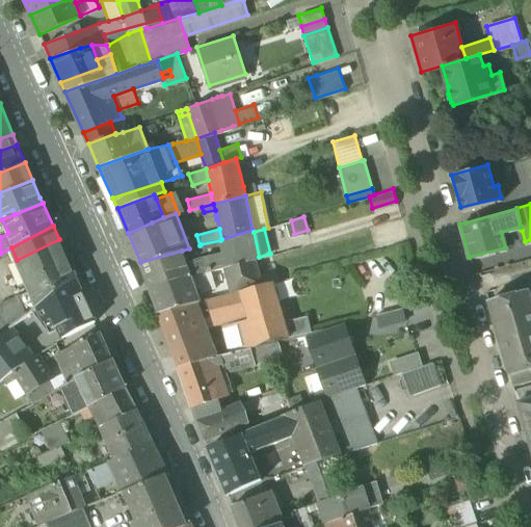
[(254,232),(253,230),(221,239),(220,240),(226,266),(254,259),(259,257),(254,232)]
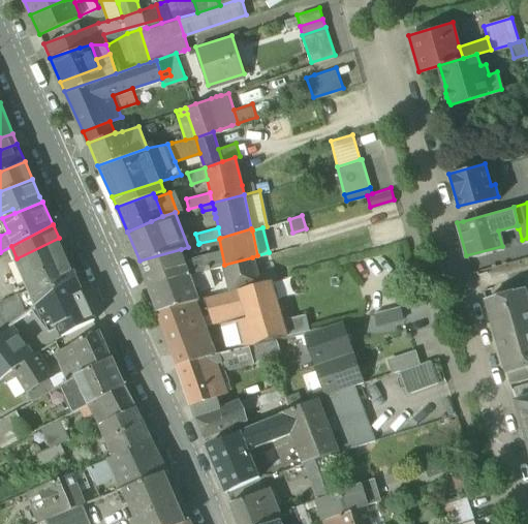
[(292,236),(272,240),(274,248),(293,244),(292,236)]
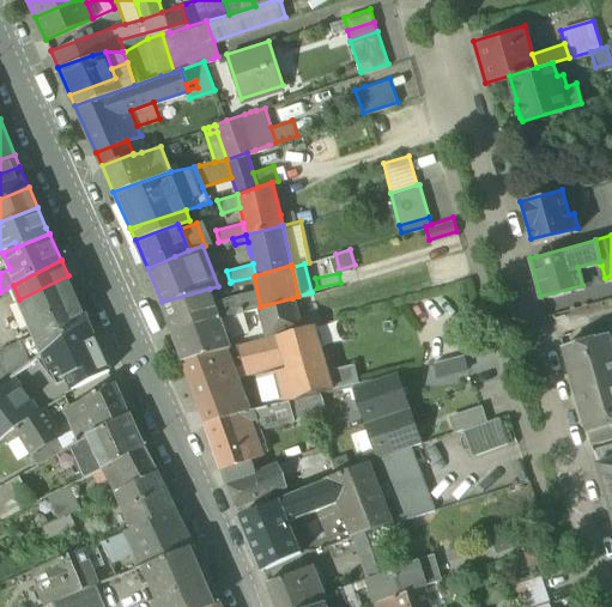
[(19,299),(34,333),(42,352),(86,319),(76,295),(68,275),(19,299)]
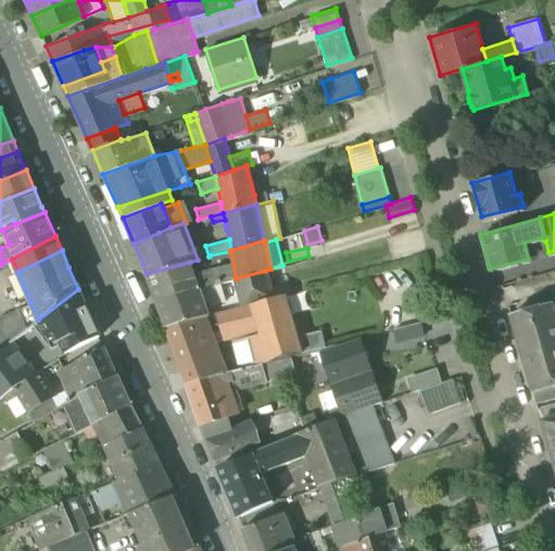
[(230,251),(210,255),(214,267),(219,282),(236,278),(230,251)]
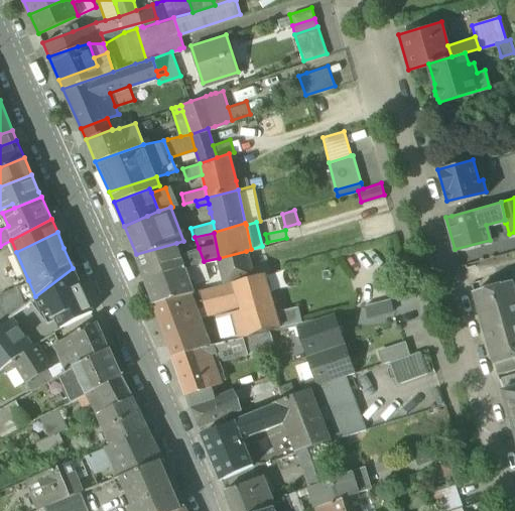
[(194,238),(183,241),(176,243),(179,253),(199,248),(195,237),(194,238)]
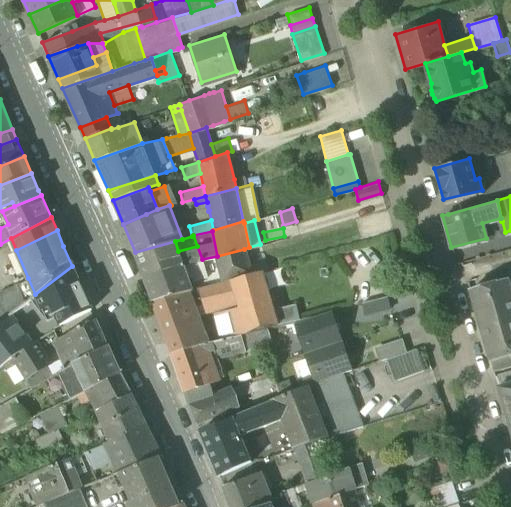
[(144,276),(183,265),(178,251),(175,241),(135,252),(144,276)]
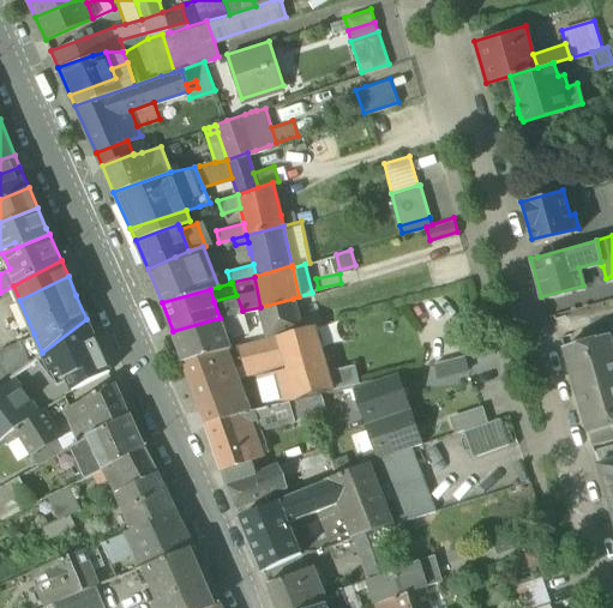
[(236,295),(214,301),(220,318),(242,311),(236,295)]
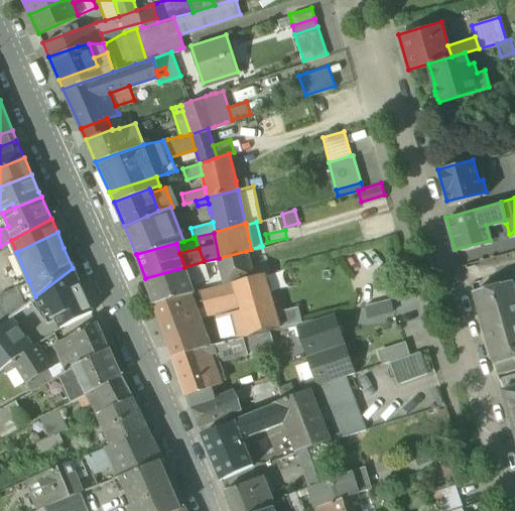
[(219,258),(225,280),(252,273),(246,251),(219,258)]
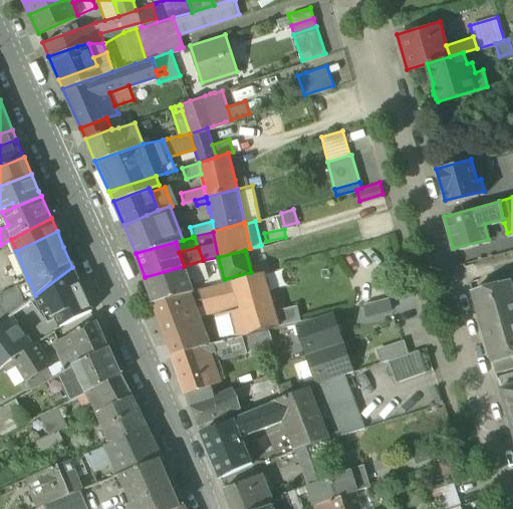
[(203,260),(184,266),(189,278),(193,277),(194,280),(208,276),(203,260)]
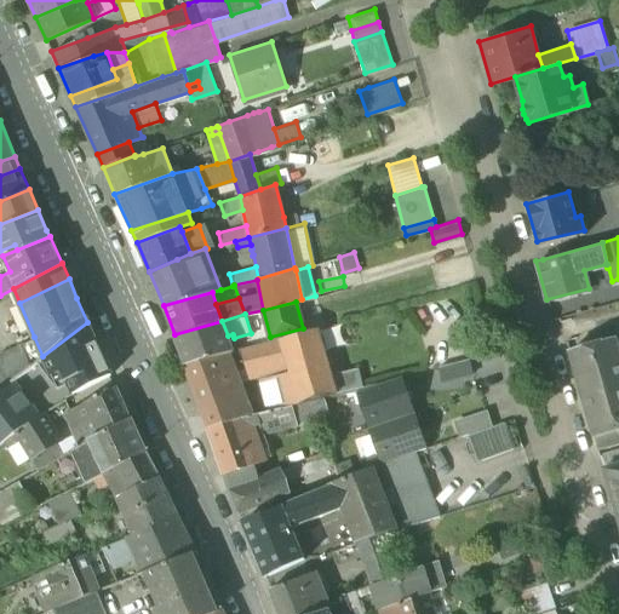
[(233,350),(228,336),(222,321),(175,334),(184,363),(228,351),(233,350)]
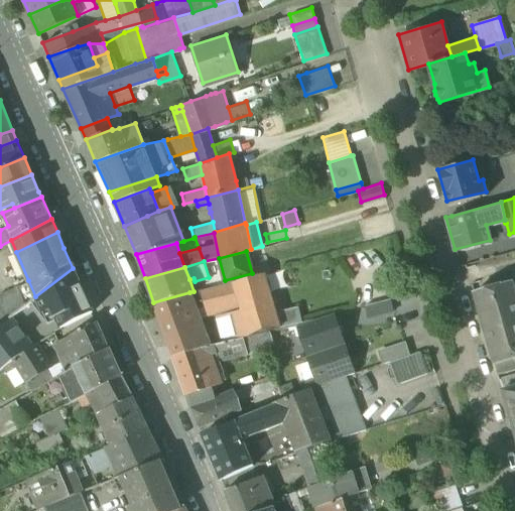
[(73,268),(35,296),(42,310),(51,307),(54,315),(56,318),(59,327),(92,309),(87,298),(73,268)]
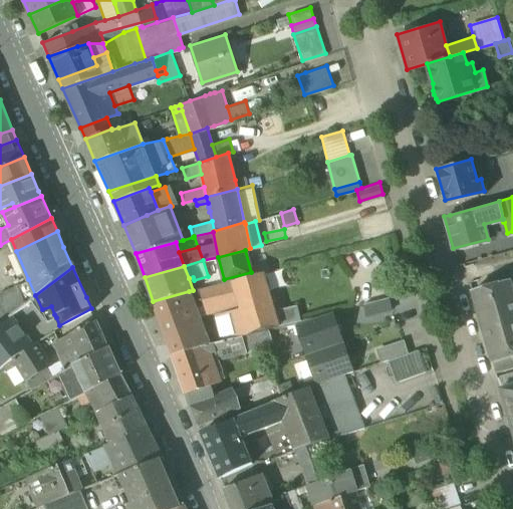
[(272,341),(269,327),(278,325),(274,311),(263,271),(231,280),(238,306),(246,334),(242,335),(245,348),(266,343),(272,341)]
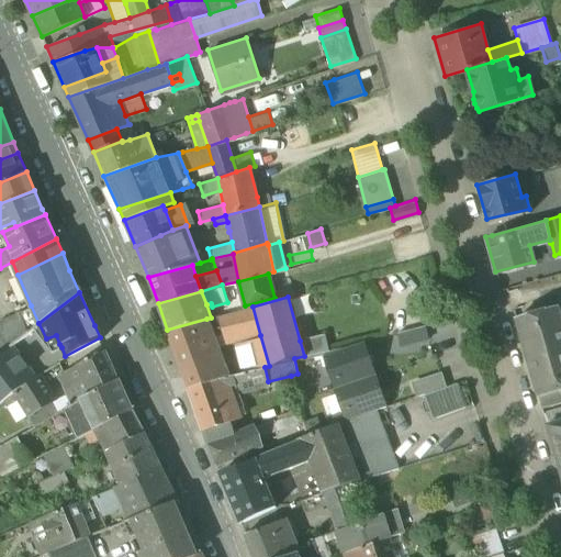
[(34,327),(38,323),(31,305),(0,319),(0,325),(10,346),(11,345),(15,342),(34,327)]
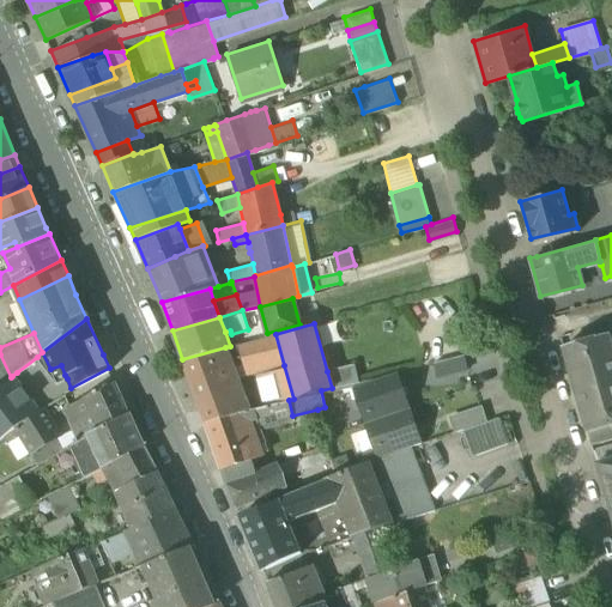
[(562,346),(575,390),(611,380),(611,339),(610,340),(607,333),(562,346)]
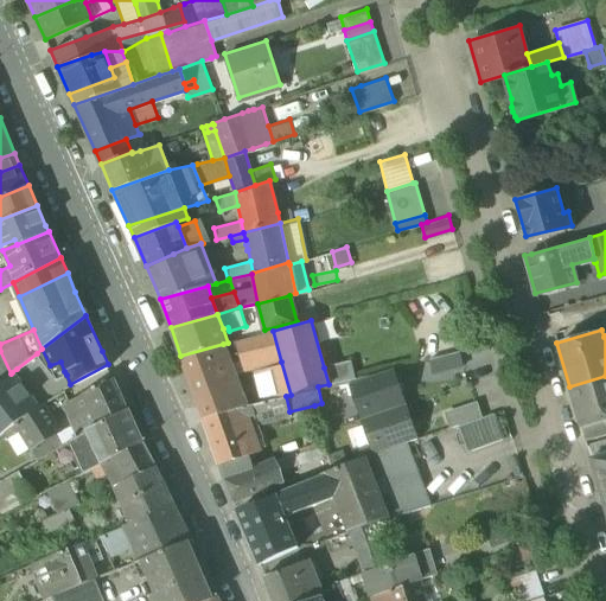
[(229,360),(234,373),(252,369),(281,362),(273,331),(250,337),(255,353),(248,355),(229,360)]
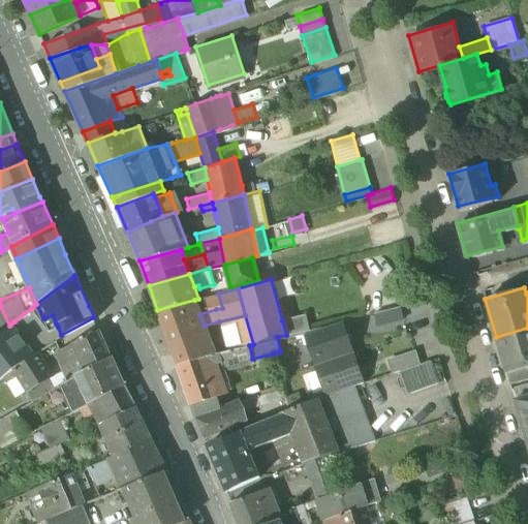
[(194,300),(199,314),(216,309),(222,308),(218,294),(198,299),(194,300)]
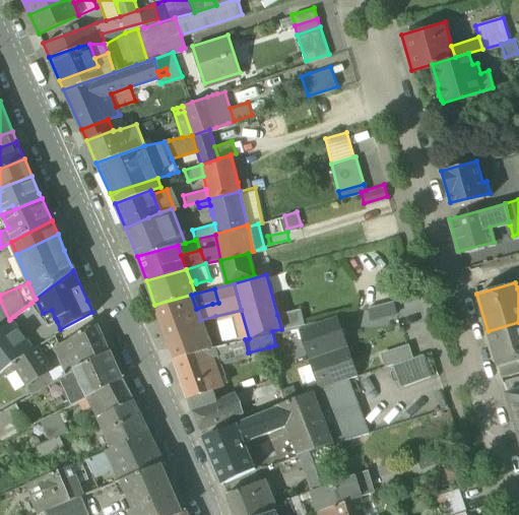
[(196,309),(191,295),(154,305),(174,358),(210,346),(200,320),(196,309)]
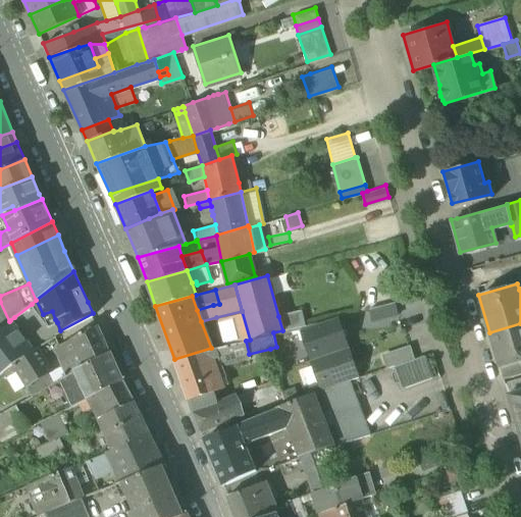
[(36,300),(32,304),(46,323),(47,323),(55,319),(52,311),(43,314),(36,300)]
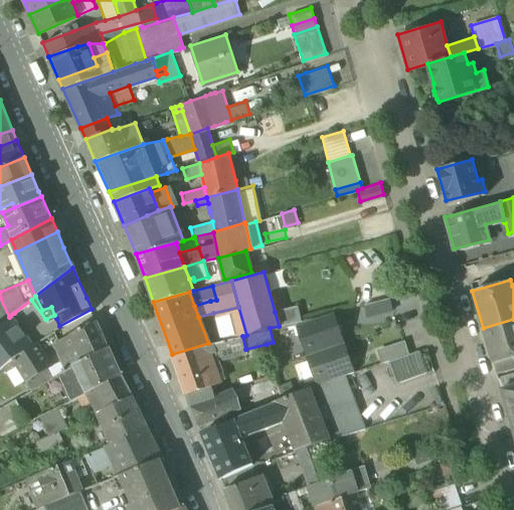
[(363,303),(366,315),(392,308),(389,296),(363,303)]
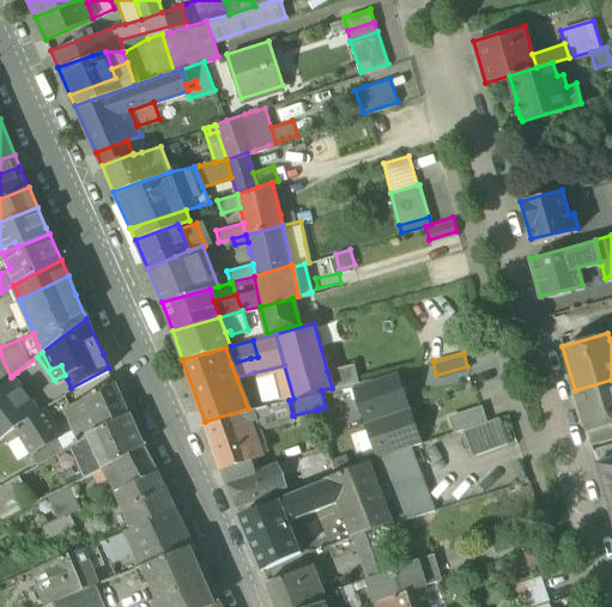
[(0,386),(4,383),(11,377),(0,354),(0,386)]
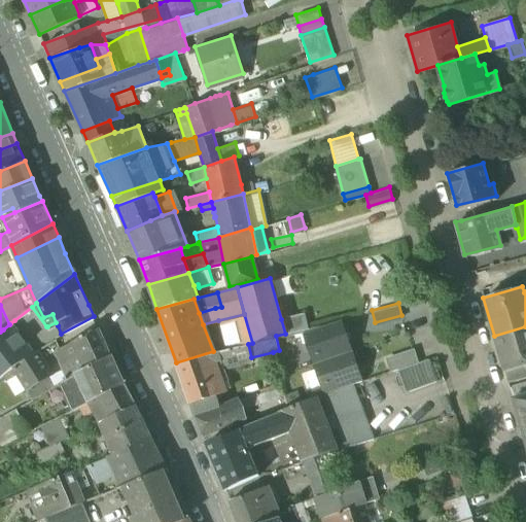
[(305,313),(281,319),(285,334),(302,328),(308,326),(305,313)]
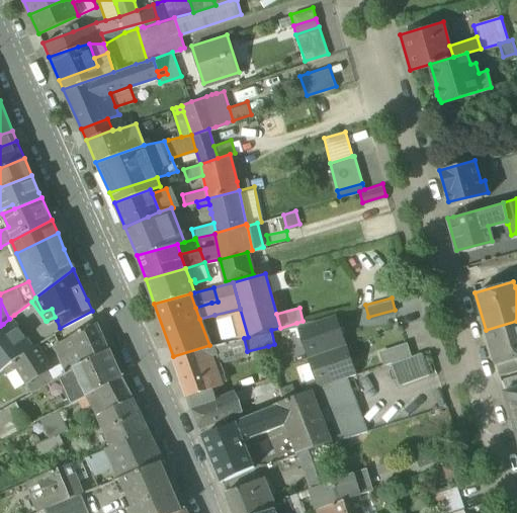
[(240,309),(214,315),(221,343),(244,338),(248,337),(240,309)]
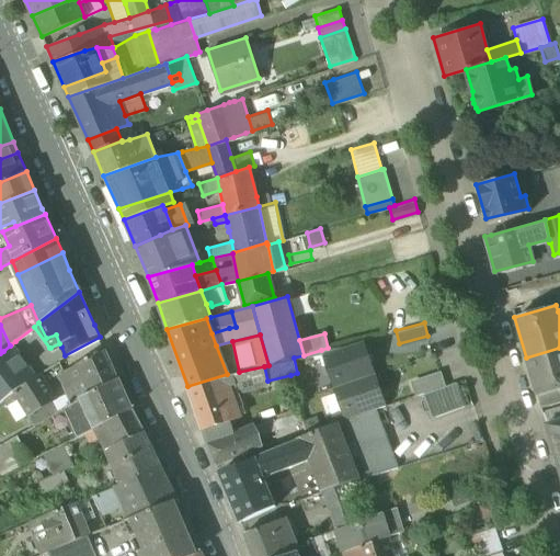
[(328,348),(321,350),(333,386),(374,372),(362,339),(328,348)]
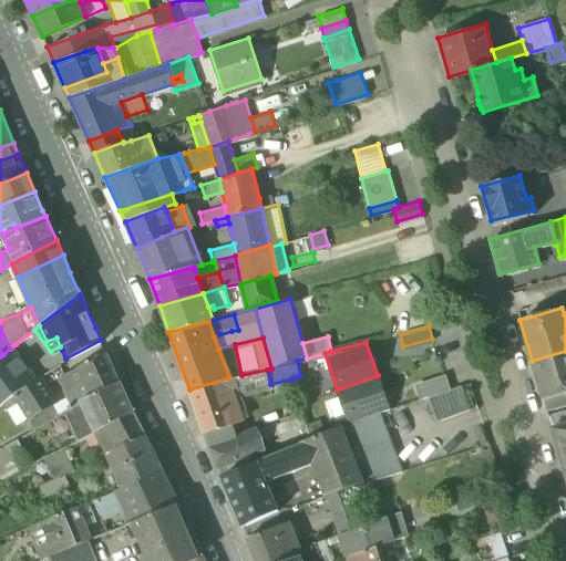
[(0,403),(34,378),(11,347),(10,349),(3,354),(0,356),(0,403)]
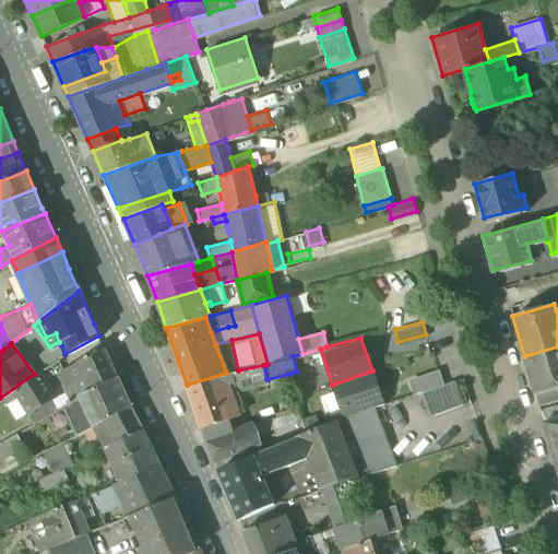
[(557,346),(524,356),(534,392),(557,385),(557,346)]
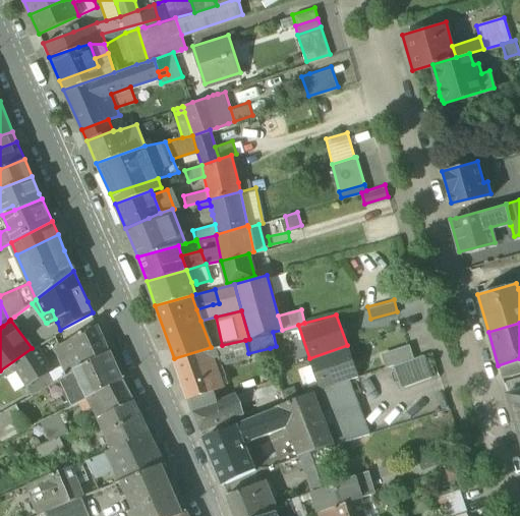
[(59,355),(66,373),(73,368),(109,351),(97,324),(64,339),(70,350),(59,355)]
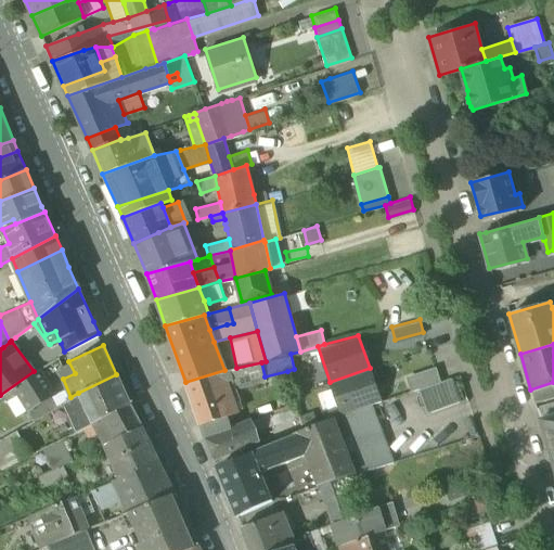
[(75,373),(68,361),(56,367),(63,379),(75,373)]
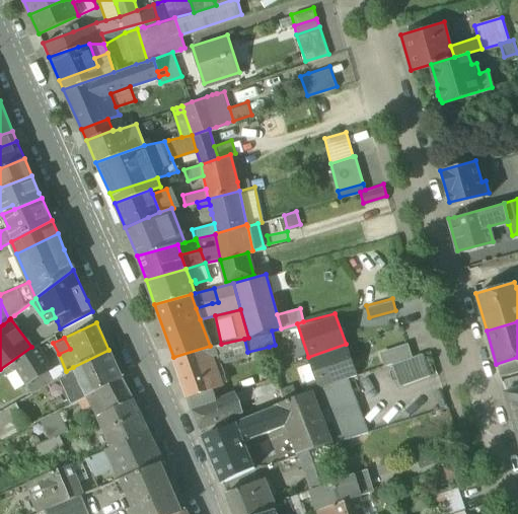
[(221,344),(210,346),(173,357),(188,395),(212,387),(221,383),(214,364),(248,354),(247,352),(244,339),(221,344)]
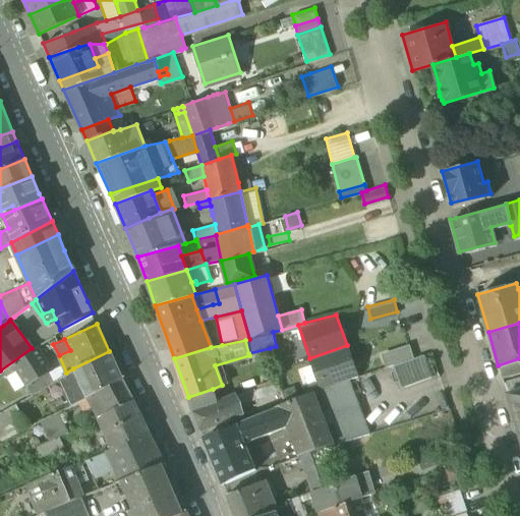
[(408,340),(380,349),(384,363),(413,353),(408,340)]
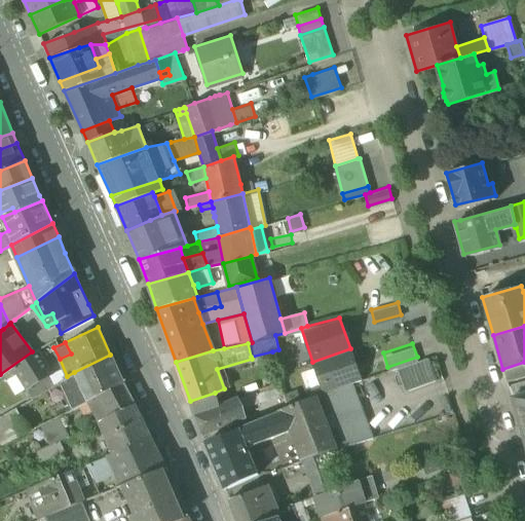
[(312,362),(323,392),(361,378),(350,348),(312,362)]
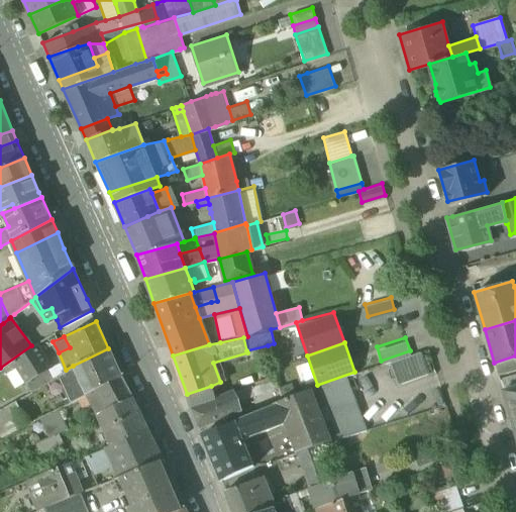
[(15,361),(27,381),(50,367),(35,343),(34,343),(14,359),(13,360),(14,362),(15,361)]
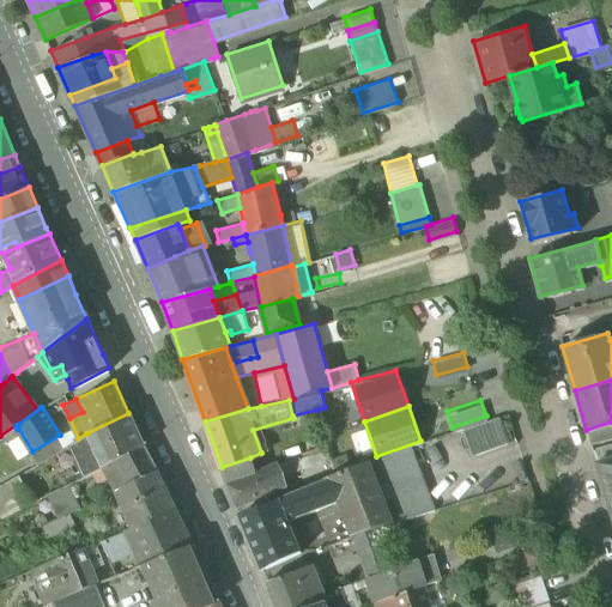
[(128,413),(86,433),(102,467),(102,466),(143,444),(129,413),(128,413)]
